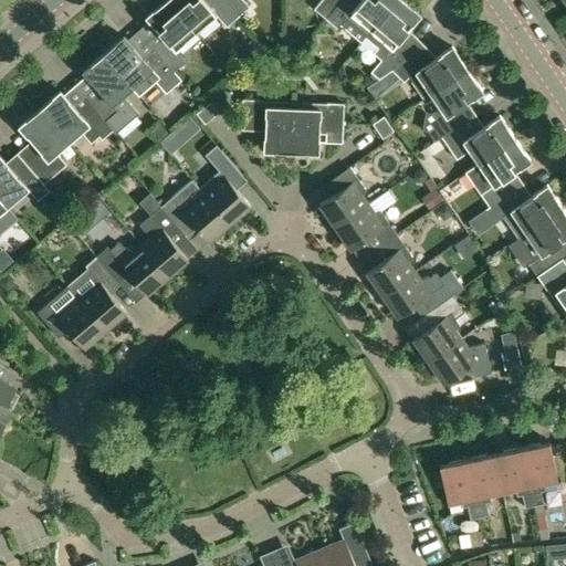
[(167,0),(166,0),(146,18),(149,22),(166,41),(155,51),(174,72),(185,63),(175,51),(196,33),(167,0)]
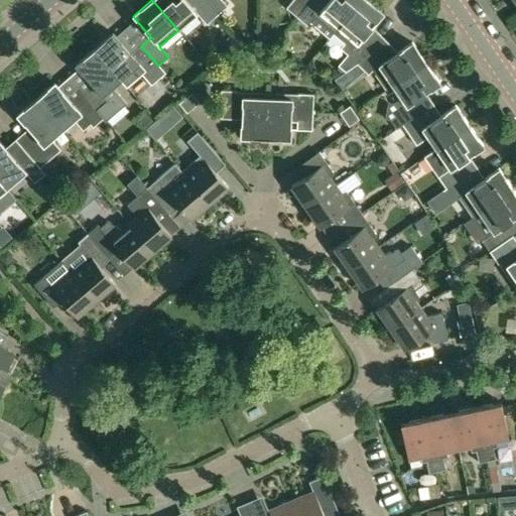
[(184,0),(152,0),(178,30),(197,15),(206,25),(216,16),(202,0),(191,0),(187,4),(184,0)]
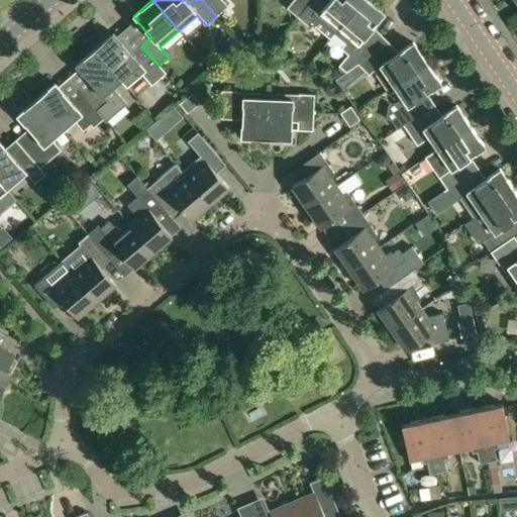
[(202,0),(216,16),(226,8),(219,0),(202,0)]
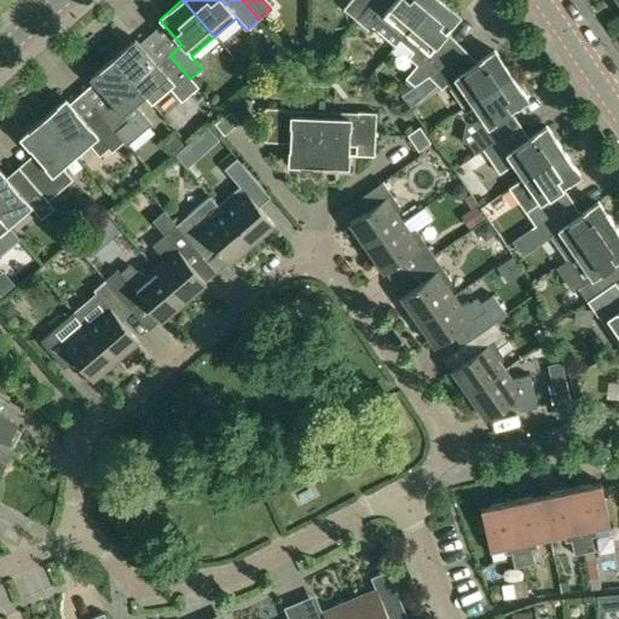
[(352,0),(342,12),(356,22),(374,0),(352,0)]
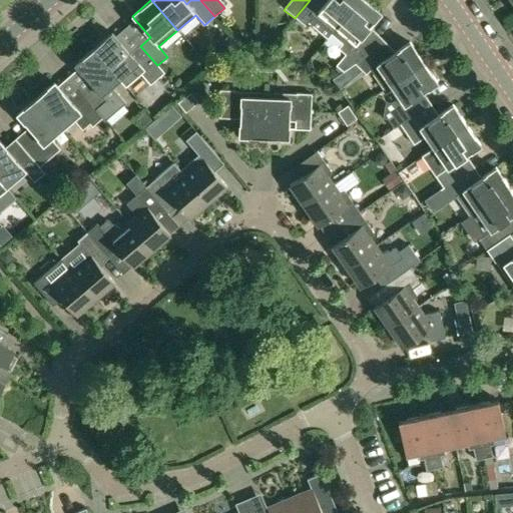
[(322,0),(310,0),(295,18),(307,28),(309,24),(312,20),(332,35),(360,0),(328,0),(326,3),(322,0)]
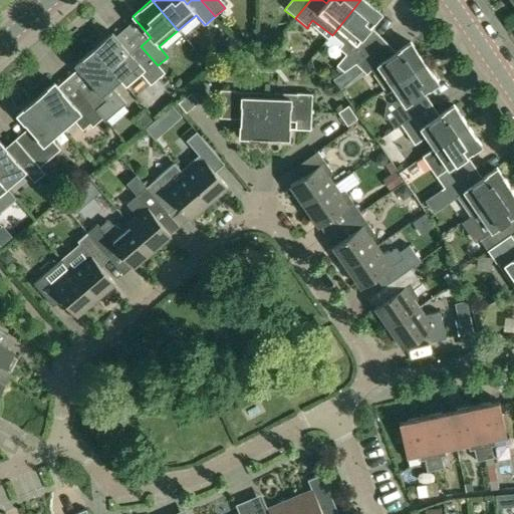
[(364,0),(360,0),(332,35),(342,44),(339,49),(347,56),(354,64),(363,58),(379,47),(386,43),(369,27),(380,13),(364,0)]
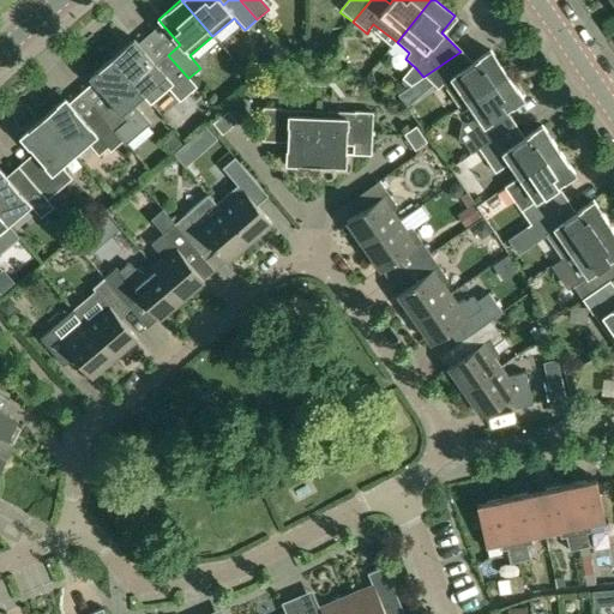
[(133,40),(110,59),(143,96),(164,78),(168,82),(175,90),(188,79),(181,70),(166,53),(150,34),(137,44),(133,40)]
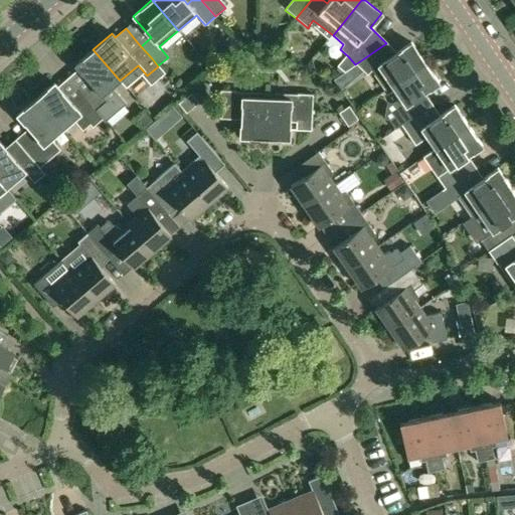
[(237,46),(228,36),(220,43),(229,53),(237,46)]
